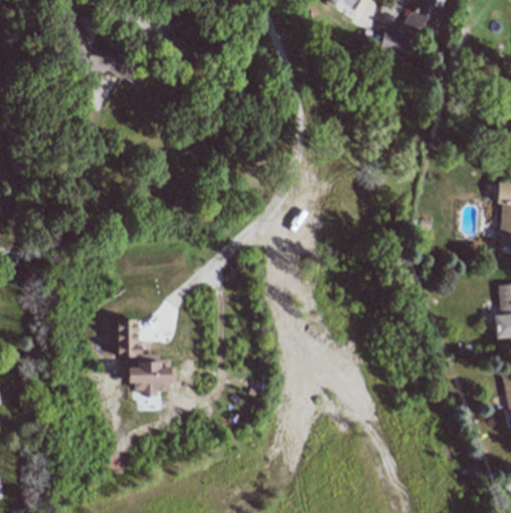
[(329,0),(350,12),(356,0),(329,0)]
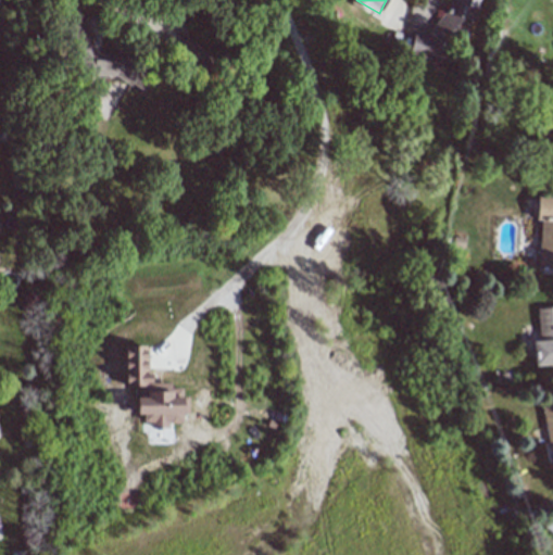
[(412,57),(448,64),(453,36),(464,38),(464,35),(473,37),(479,0),(448,0),(440,38),(416,33),(412,57)]
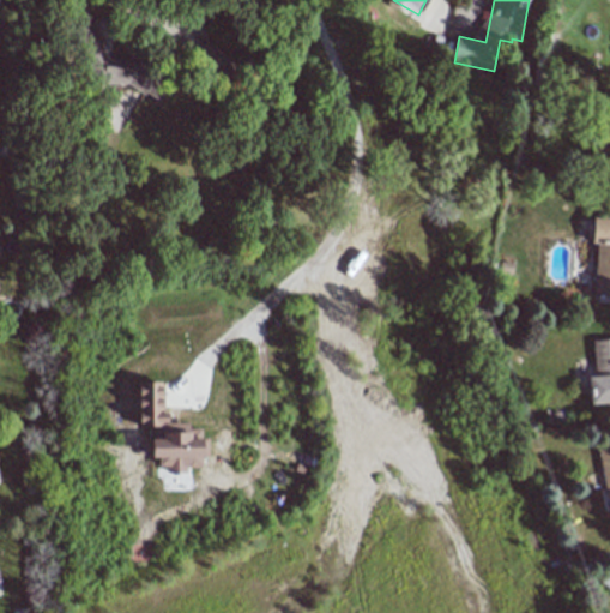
[(609,136),(601,134),(597,158),(609,161),(609,136)]
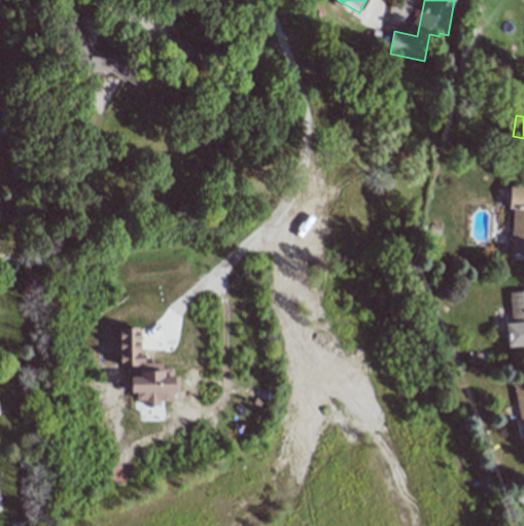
[(523,187),(512,187),(511,209),(514,209),(513,252),(523,252),(523,187)]
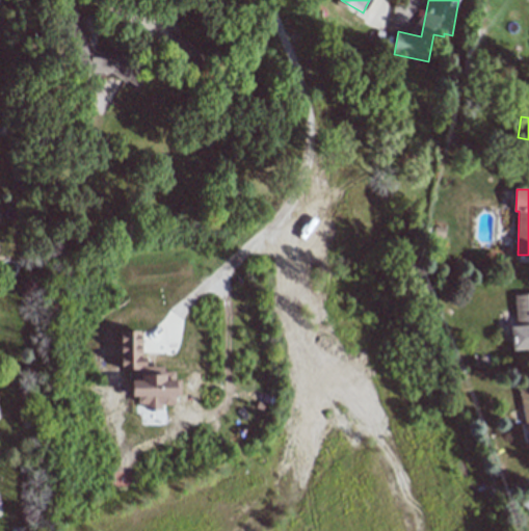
[(528,294),(517,295),(519,326),(512,327),(514,350),(528,349),(528,294)]
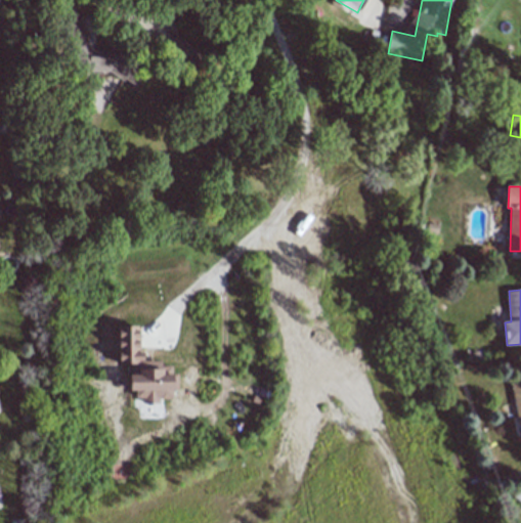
[(141,361),(141,328),(120,327),(119,364),(131,364),(130,391),(137,391),(136,402),(161,402),(161,399),(174,399),(174,391),(179,391),(179,375),(173,375),(173,366),(163,366),(163,362),(141,361)]
